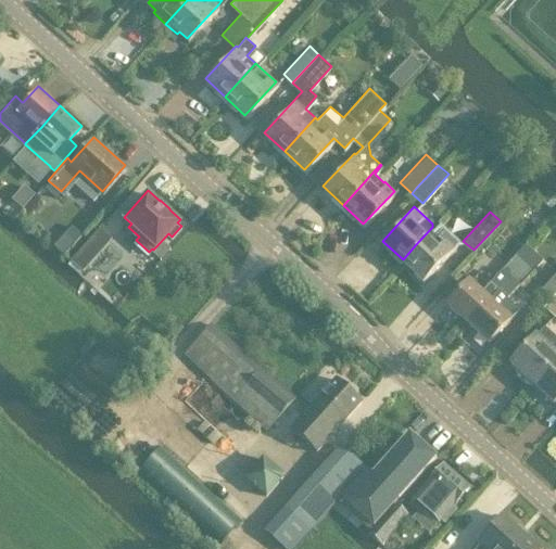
[(416,244),(403,259),(424,278),(454,243),(459,238),(440,220),(432,228),(432,227),(416,244)]
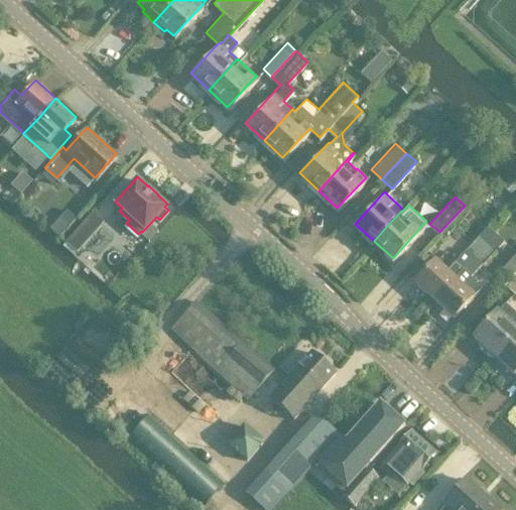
[(60,214),(50,225),(59,234),(70,222),(77,215),(67,206),(60,214)]
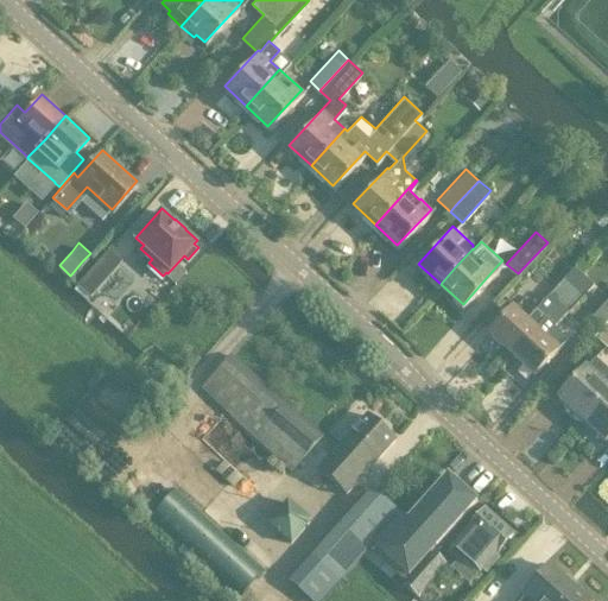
[(109,246),(77,282),(90,293),(122,258),(109,246)]
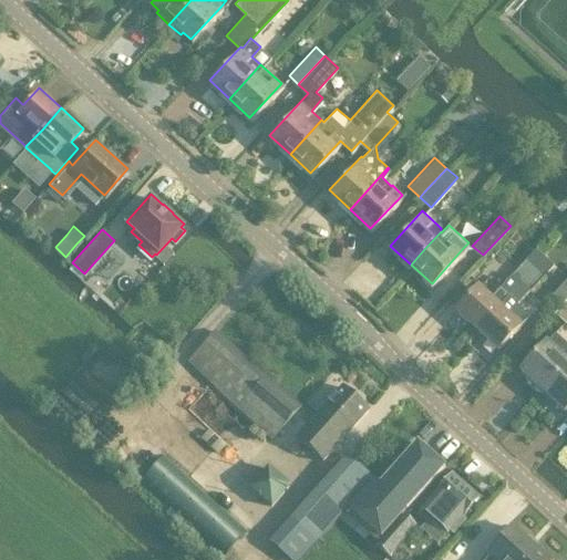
[(522,276),(477,325),(497,344),(528,312),(517,302),(518,300),(517,300),(531,286),(532,286),(554,262),(535,246),(514,269),(522,276)]
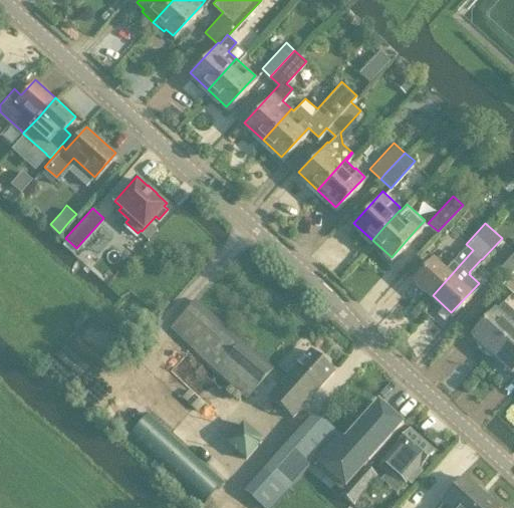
[(414,277),(433,295),(473,250),(466,244),(454,256),(454,257),(446,266),(435,255),(414,277)]
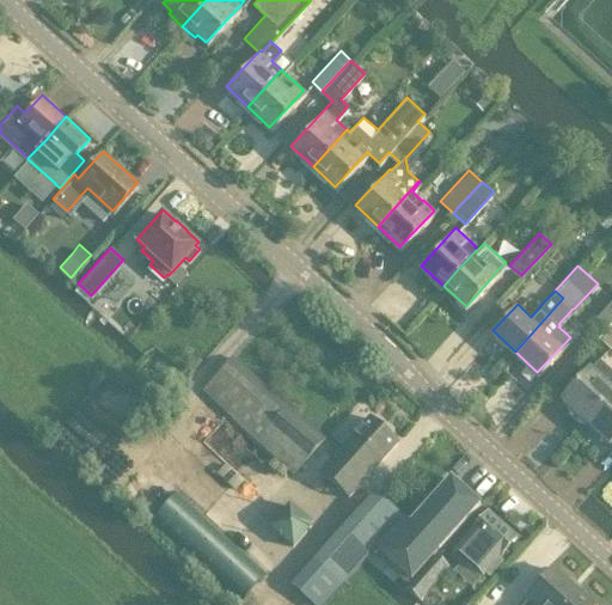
[(604,328),(611,318),(611,298),(593,319),(604,328)]
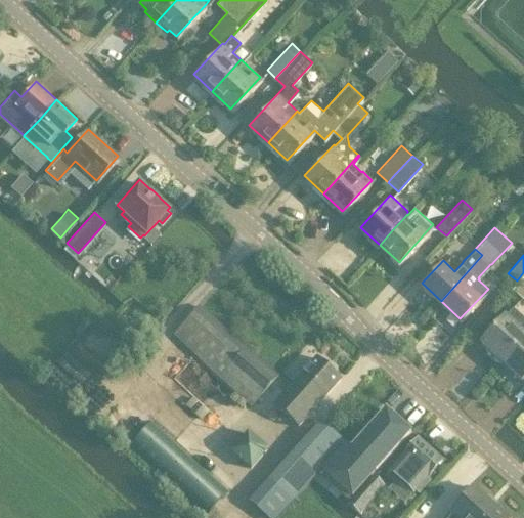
[(523,293),(523,273),(514,286),(523,294),(523,293)]
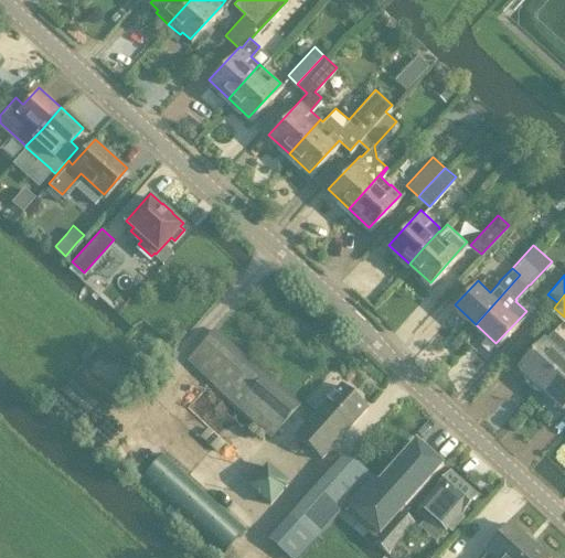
[(269,435),(281,419),(299,399),(214,324),(193,349),(187,356),(269,435)]
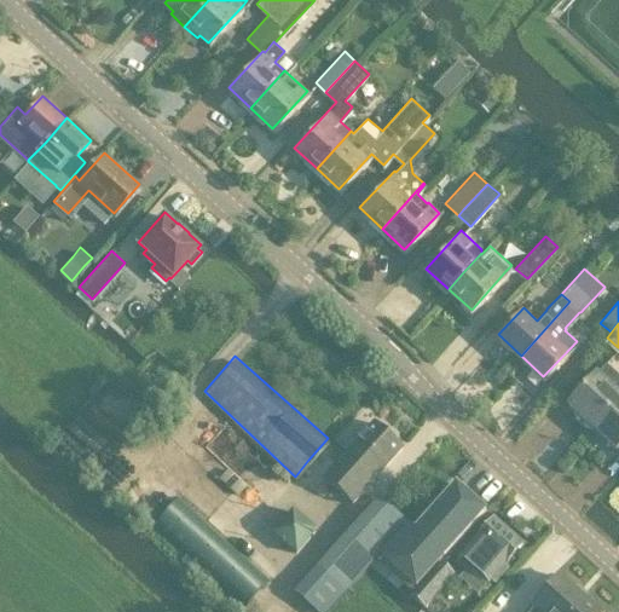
[(568,399),(593,422),(618,392),(618,371),(606,359),(568,399)]
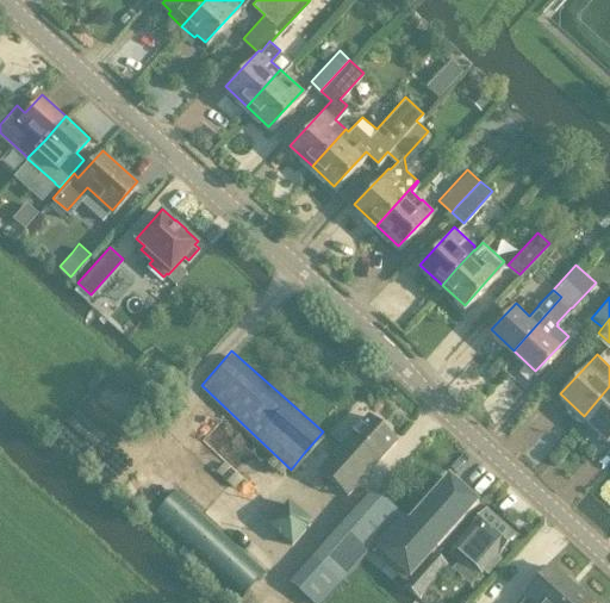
[(609,386),(584,416),(608,437),(609,434),(609,386)]
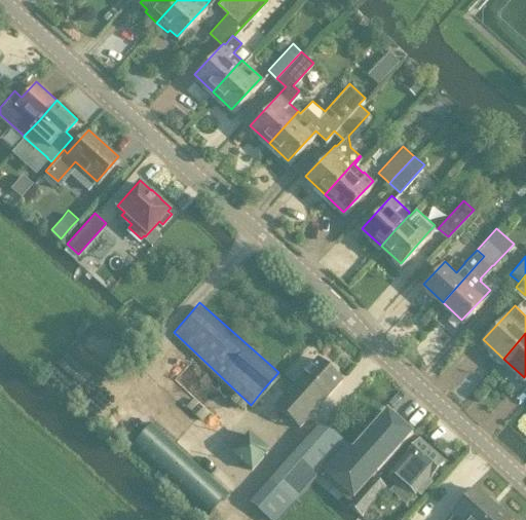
[(299,422),(342,376),(317,354),(274,401),(299,422)]
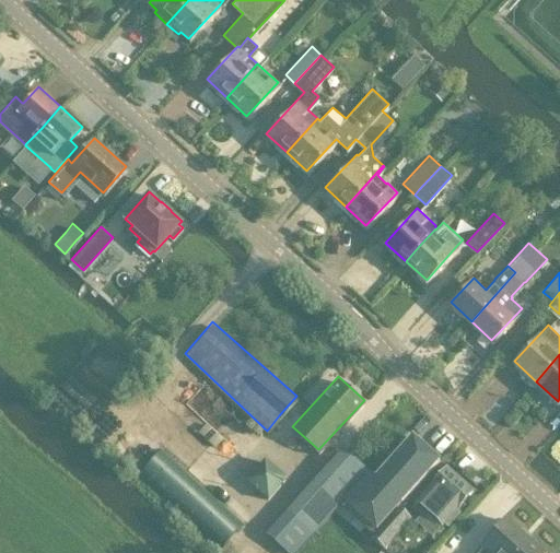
[(369,468),(345,494),(376,525),(440,456),(412,431),(375,471),(374,473),(369,468)]
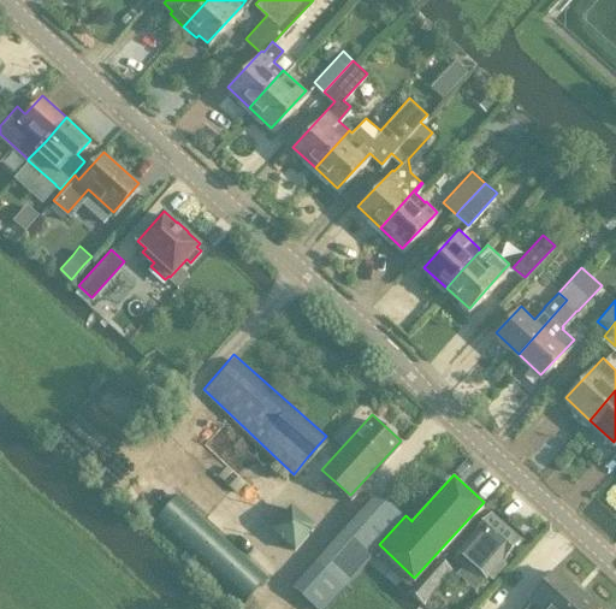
[(178,490),(154,519),(246,599),(270,572),(178,490)]
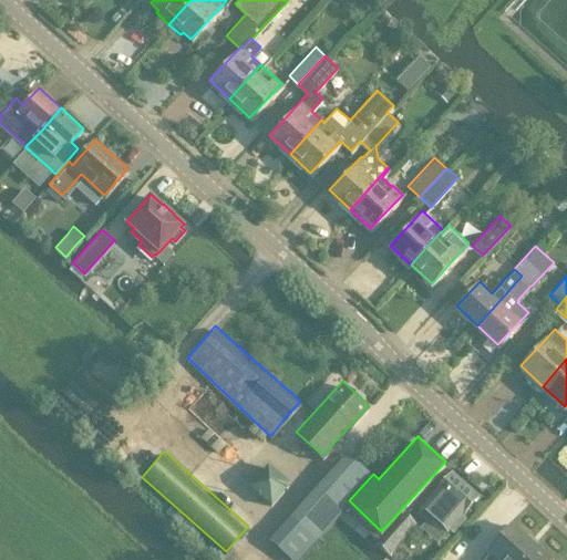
[(290,514),(269,538),(294,559),(296,559),(317,537),(349,500),(373,474),(348,450),(290,514)]
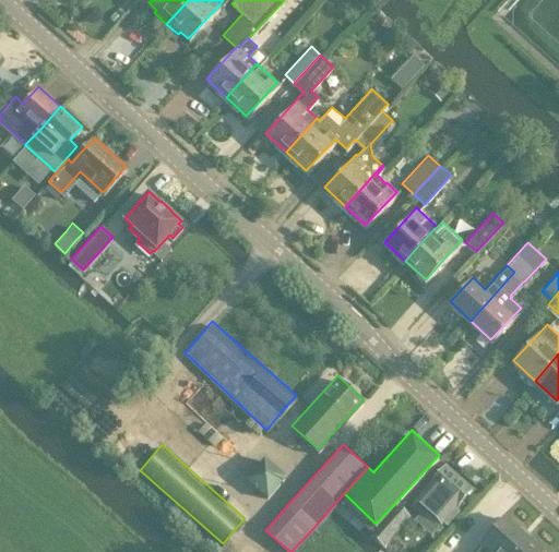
[(245,477),(269,496),(287,474),(263,455),(245,477)]
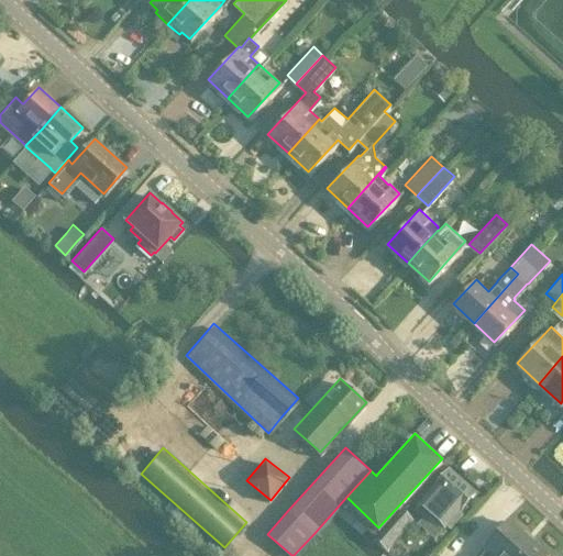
[(449,466),(418,501),(444,524),(475,489),(449,466)]
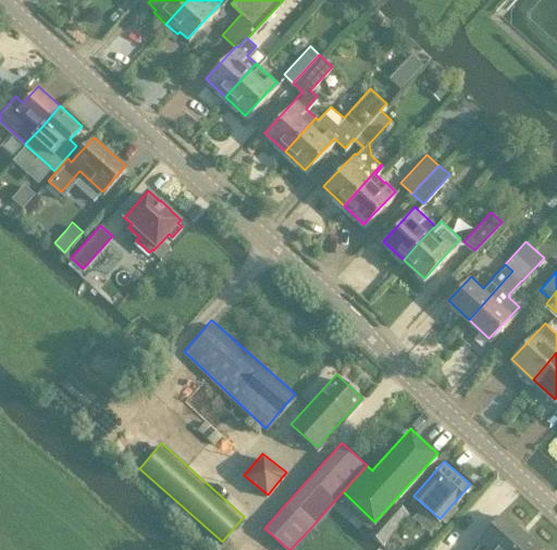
[(472,549),(537,549),(541,547),(525,533),(504,513),(480,539),(482,540),(472,549)]
